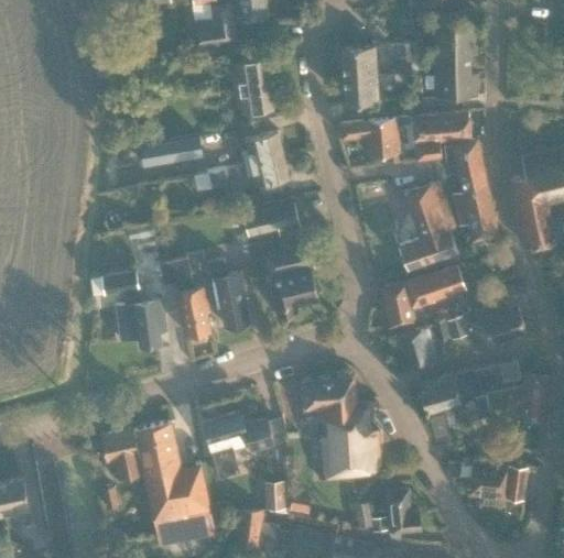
[(263,0),(192,0),(201,55),(217,53),(216,42),(237,39),(235,22),(267,18),(263,0)]
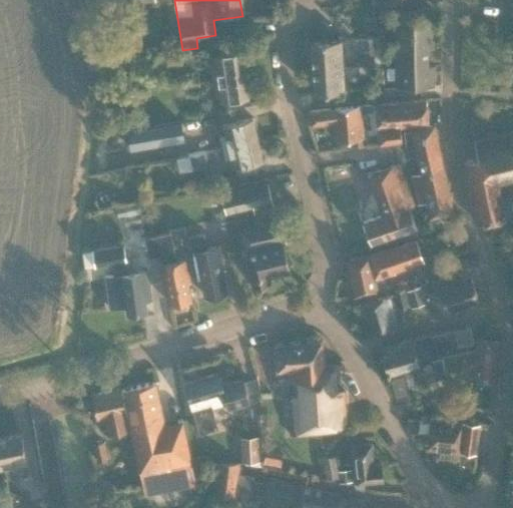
[(427,51),(427,52),(433,51),(433,13),(395,14),(395,34),(401,33),(401,51),(427,51)]
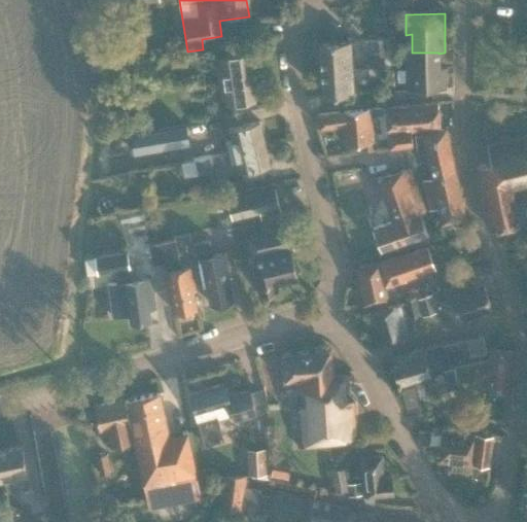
[(320,46),(321,72),(352,71),(350,44),(320,46)]
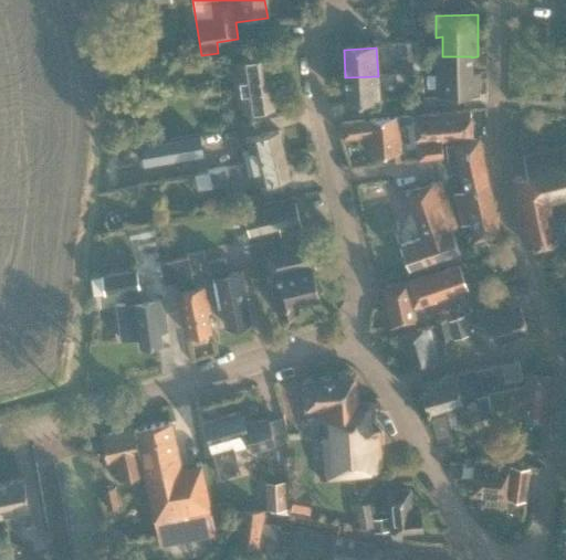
[(123,56),(124,67),(142,65),(140,54),(123,56)]
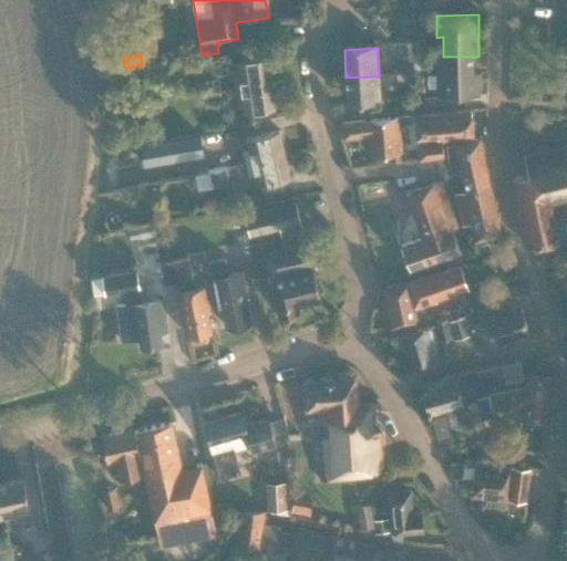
[(473,76),(472,58),(472,56),(443,56),(436,56),(437,78),(473,76)]
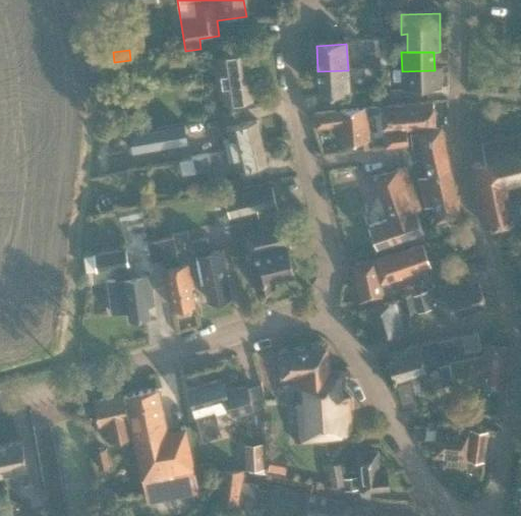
[(212,78),(213,83),(249,78),(248,72),(245,54),(217,58),(218,64),(214,64),(216,77),(212,78)]
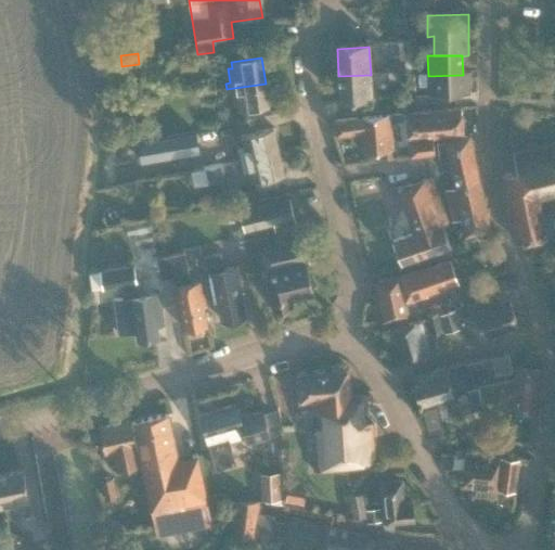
[(387,63),(388,73),(404,73),(404,62),(387,63)]
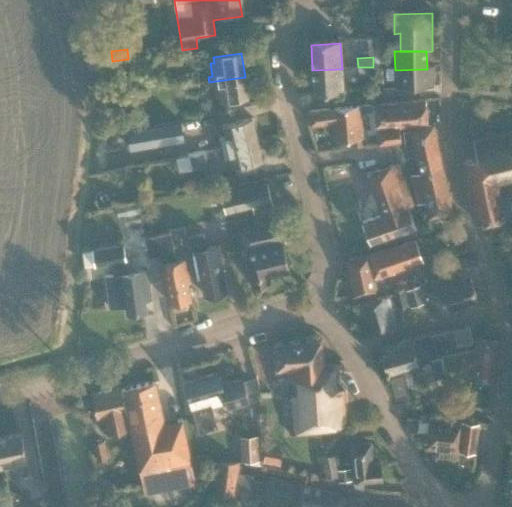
[(374,76),(373,67),(358,67),(358,77),(374,76)]
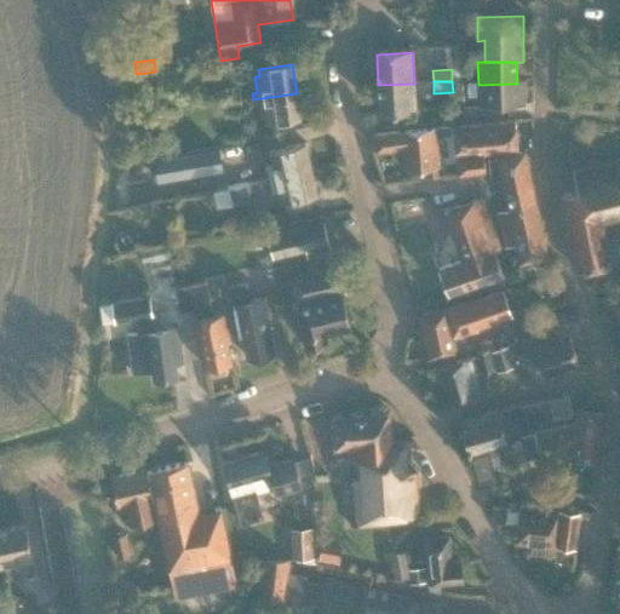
[(414,84),(378,85),(380,116),(415,114),(414,84)]
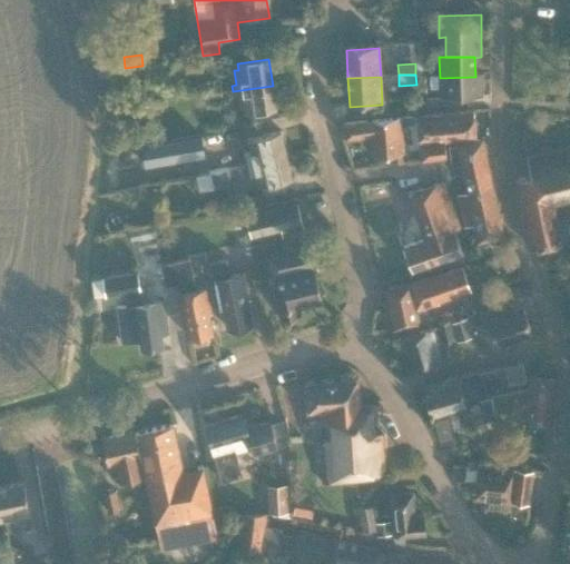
[(475,77),(440,78),(440,99),(482,98),(482,77),(475,77)]
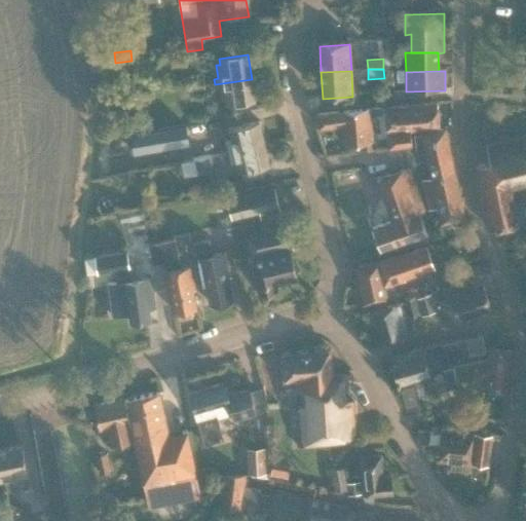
[(189,99),(205,96),(202,76),(186,79),(189,99)]
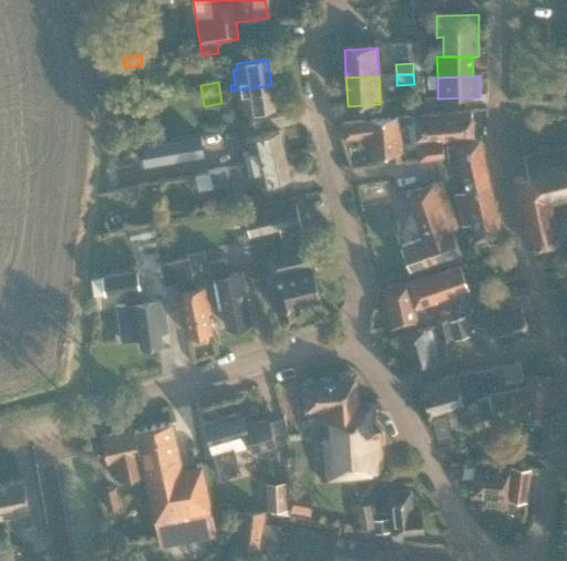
[(271,85),(232,91),(232,96),(236,96),(238,110),(243,110),(244,115),(275,111),(271,91),(272,91),(271,85)]
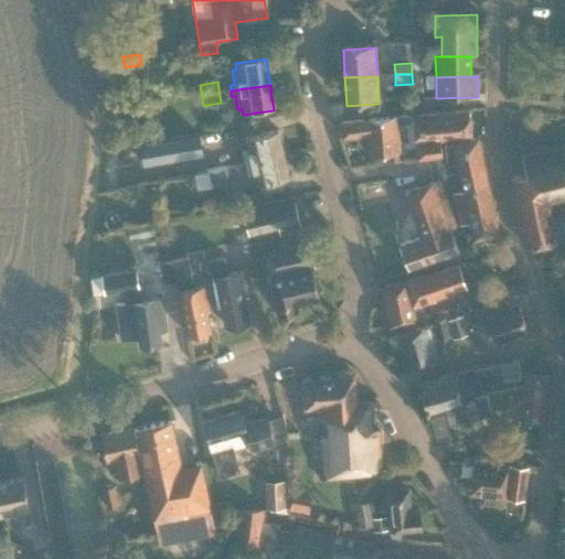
[(469,117),(469,115),(414,118),(418,161),(441,159),(440,142),(472,140),(471,137),(472,137),(470,117),(469,117)]
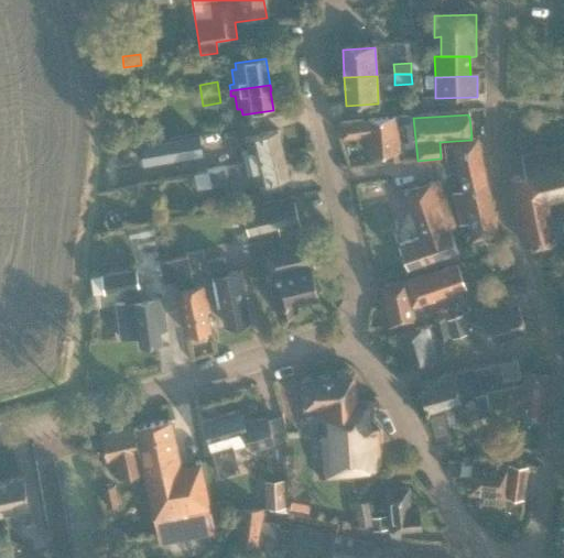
[(401,155),(398,119),(340,124),(342,140),(369,137),(371,157),(393,156),(401,155)]
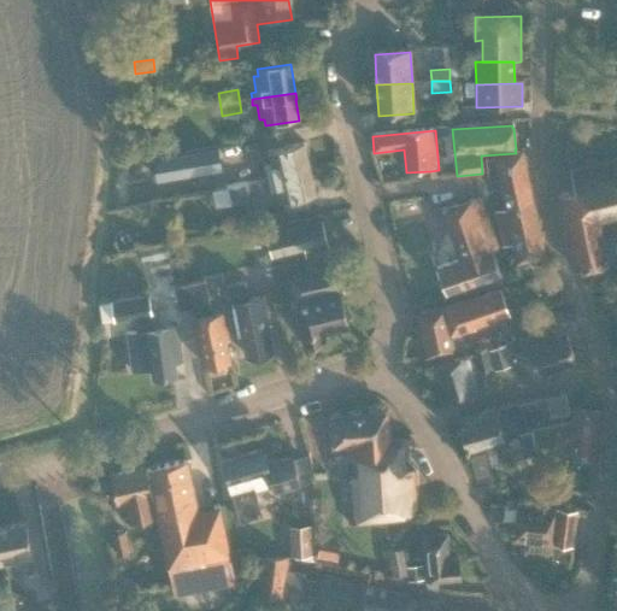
[(268,181),(310,171),(304,145),(268,153),(271,169),(265,170),(268,181)]
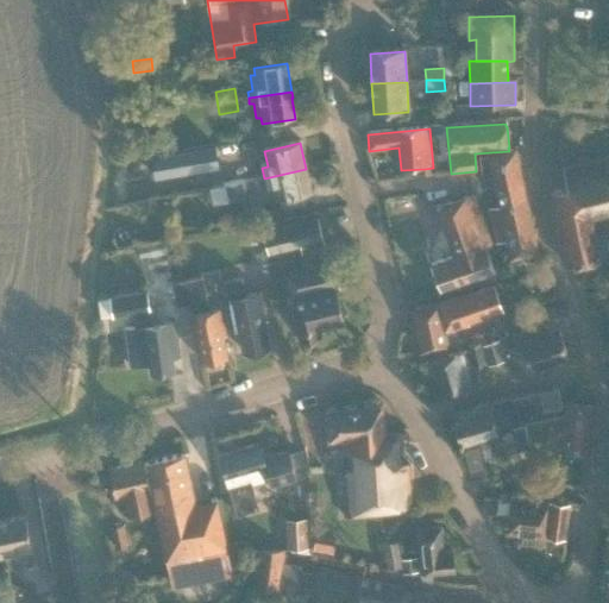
[(510,262),(538,256),(515,152),(479,159),(484,181),(491,178),(498,209),(490,211),(497,245),(507,244),(510,262)]
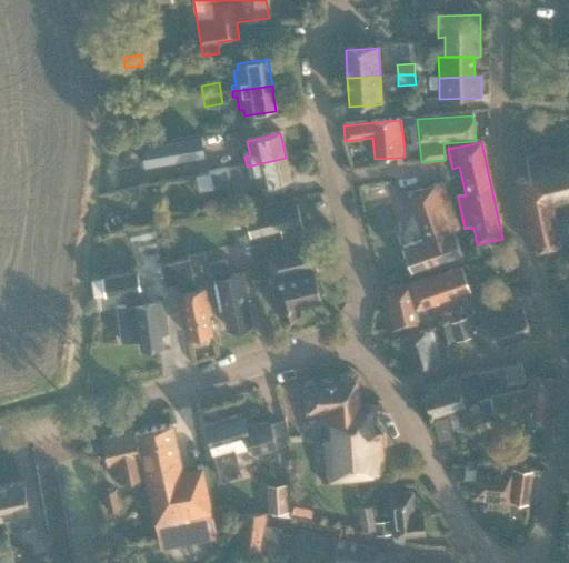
[(557,245),(559,245),(568,242),(568,219),(555,223),(551,208),(568,203),(568,149),(526,159),(530,179),(518,182),(532,253),(558,248),(557,245)]
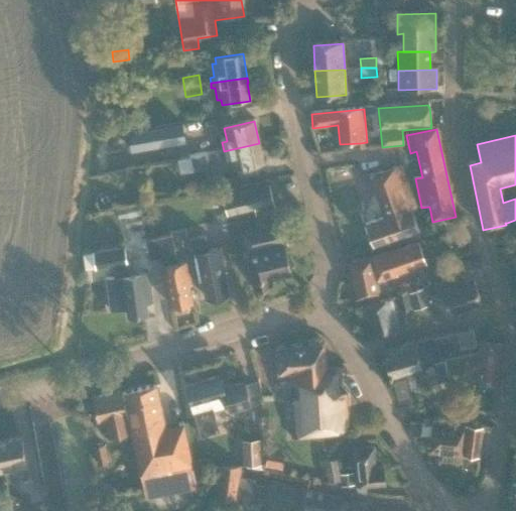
[(368,150),(367,142),(360,143),(360,151),(368,150)]
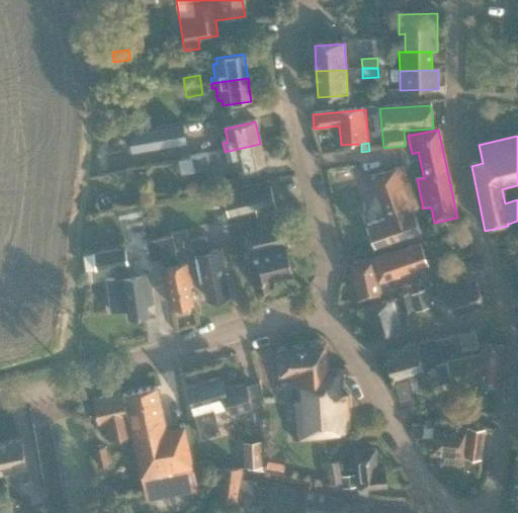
[(187,148),(190,161),(178,163),(181,176),(209,170),(204,144),(187,148)]
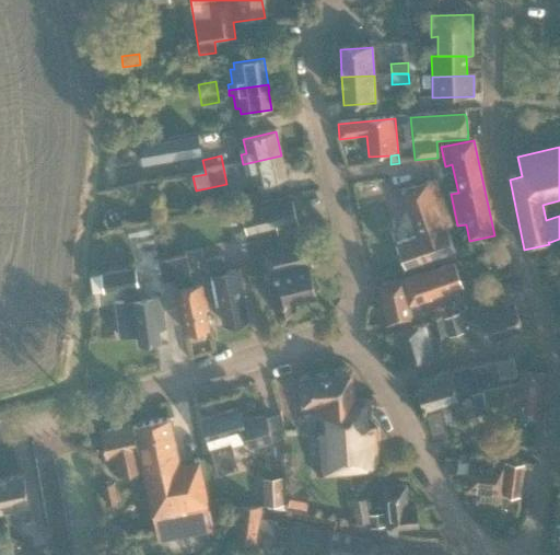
[(287,178),(281,155),(243,164),(245,174),(251,173),(254,186),(287,178)]
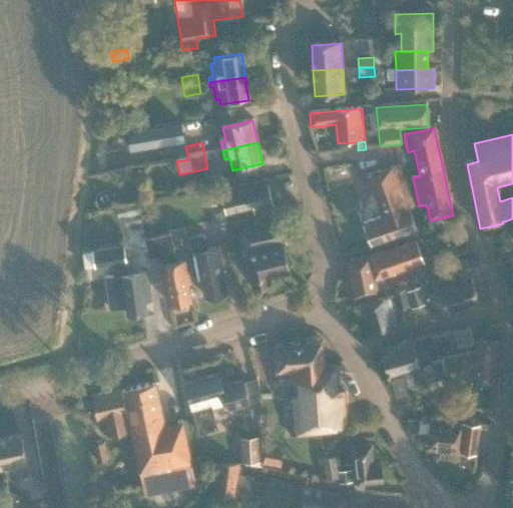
[(371,246),(417,231),(410,210),(413,208),(399,166),(369,176),(382,217),(364,223),(371,246)]
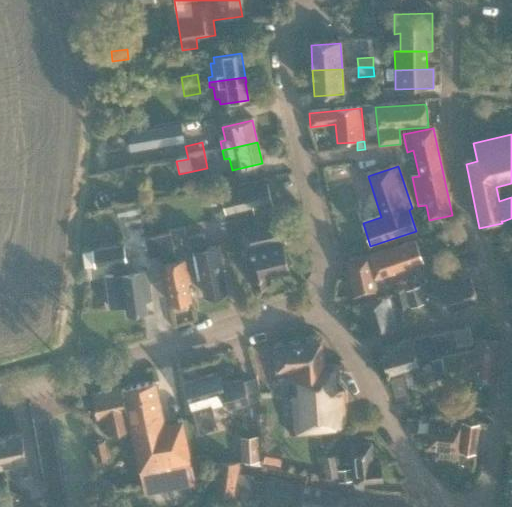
[(254,216),(273,212),(267,186),(221,196),(225,216),(252,210),(254,216)]
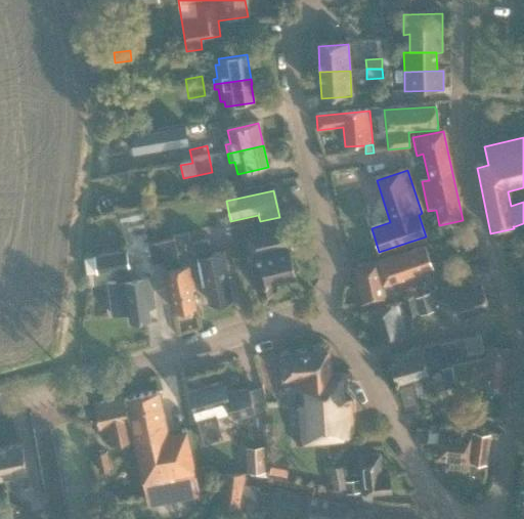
[(274,285),(295,279),(288,249),(282,229),(246,238),(250,258),(258,295),(275,291),(274,285)]
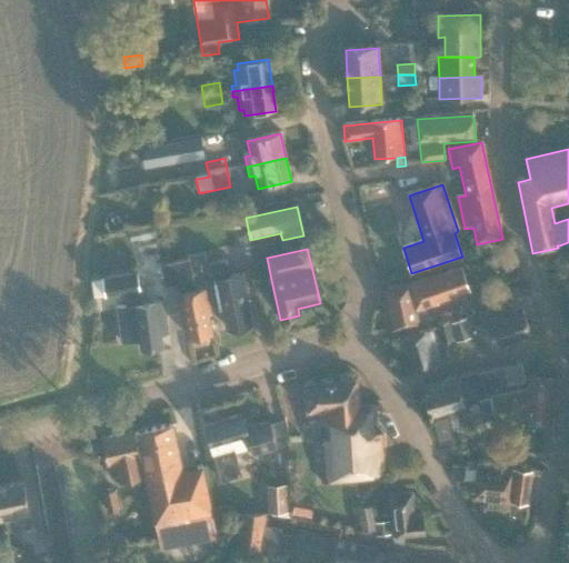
[(178,284),(180,295),(179,295),(189,340),(212,335),(208,311),(210,310),(207,290),(196,292),(189,260),(161,265),(166,288),(178,284)]
